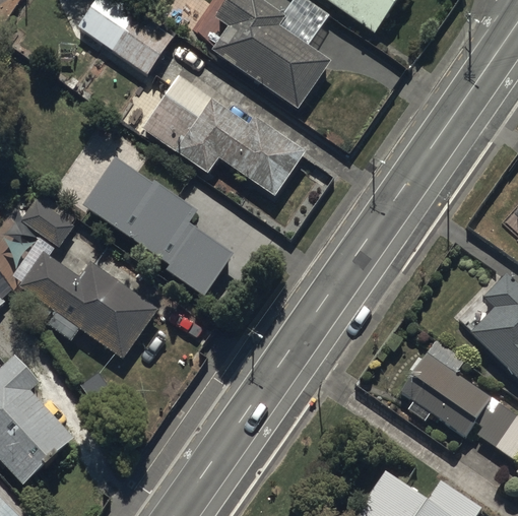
[(93,0),(76,25),(147,75),(178,33),(144,8),(140,14),(119,0),(93,0)]
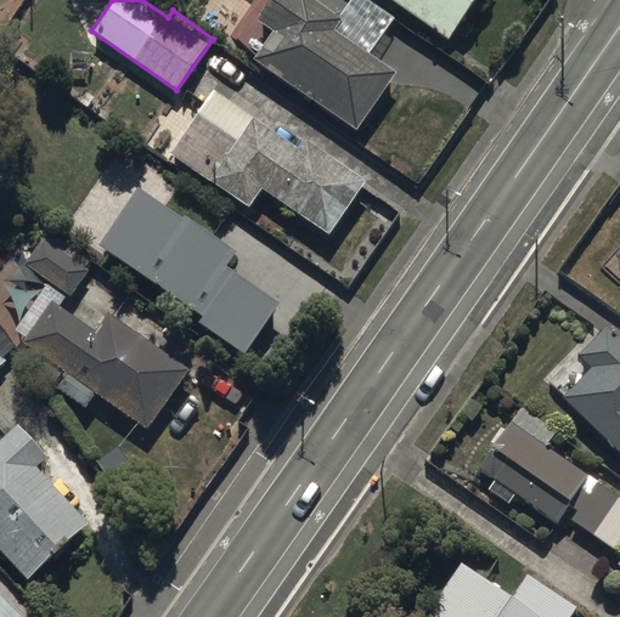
[(254,56),(255,57),(356,129),(398,72),(368,52),(394,17),(371,0),(348,0),(338,15),(319,0),(269,0),(257,17),(274,29),(254,56)]
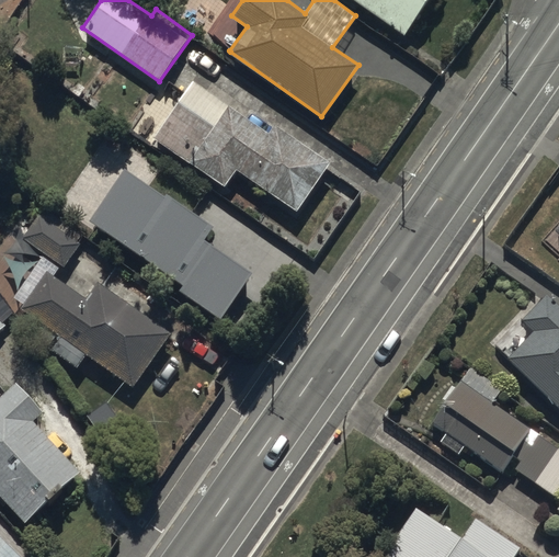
[(353,0),(405,36),(430,0),(353,0)]
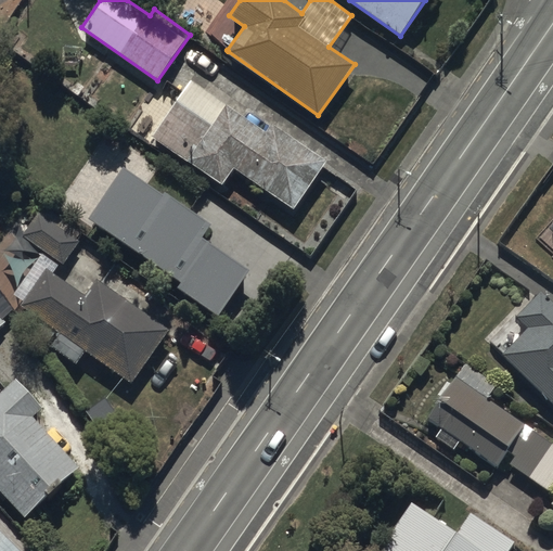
[(220,186),(233,167),(293,208),(326,161),(272,122),(265,132),(223,103),(183,161),(220,186)]
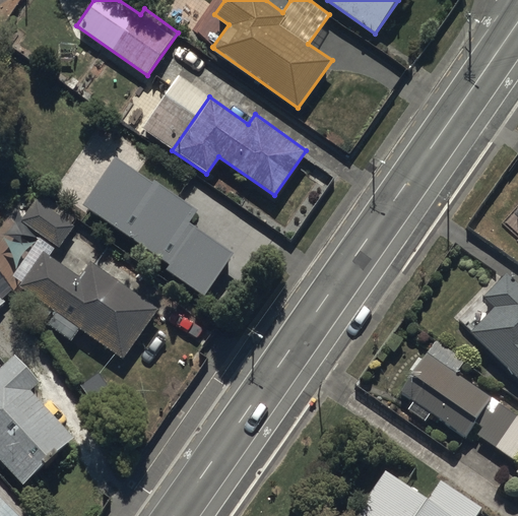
[(116,156),(82,203),(160,258),(157,263),(203,296),(233,256),(257,273),(284,235),(201,175),(183,199),(154,179),(152,182),(116,156)]
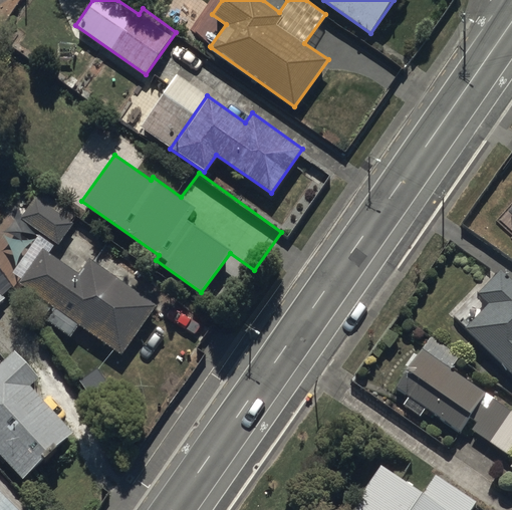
[(64,207),(60,212),(34,194),(18,215),(58,245),(74,224),(68,219),(72,213),(64,207)]
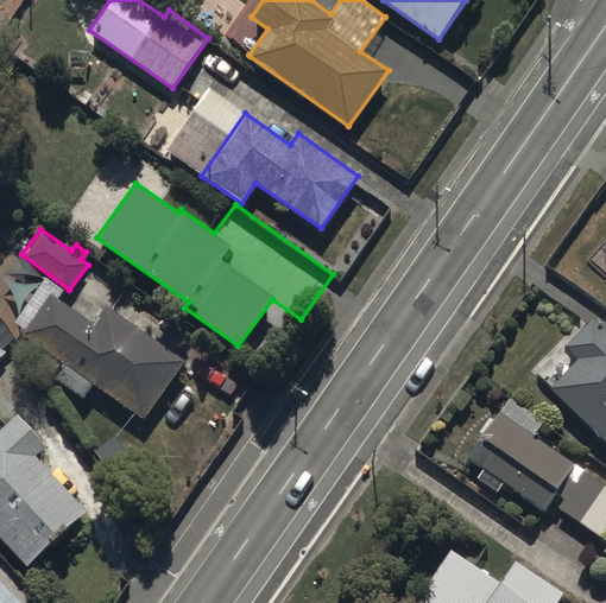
[(52,291),(21,331),(46,349),(39,359),(57,372),(54,375),(82,397),(93,382),(143,419),(187,361),(109,303),(94,323),(52,291)]
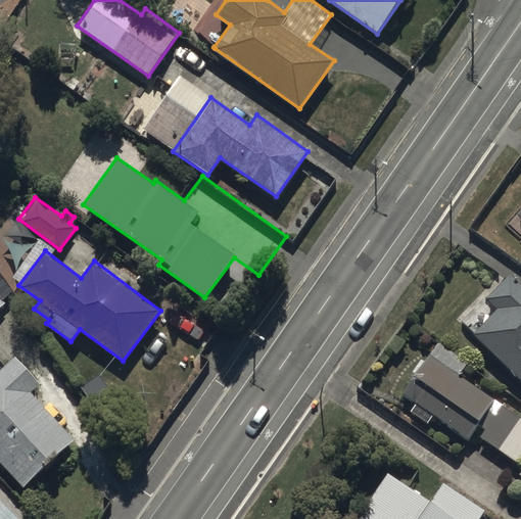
[(496,308),(473,332),(520,378),(520,285),(509,274),(485,297),(496,308)]
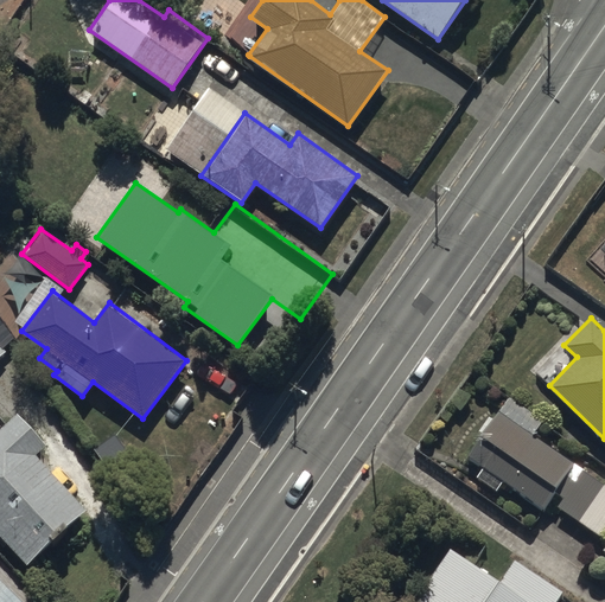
[(542,508),(548,500),(577,520),(603,484),(533,434),(542,420),(508,396),(466,454),(467,455),(542,508)]
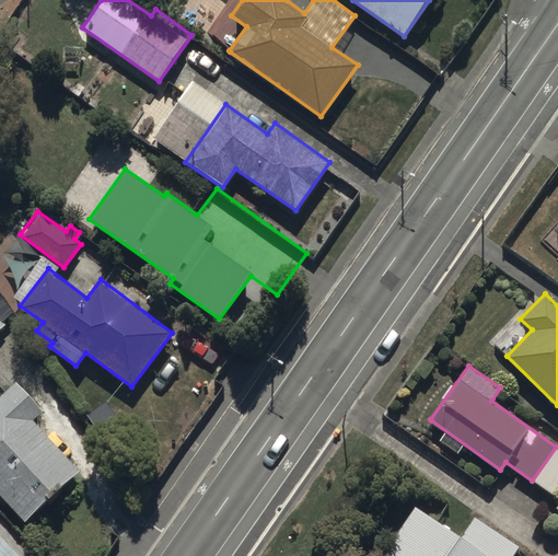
[(42,412),(15,382),(0,395),(0,497),(23,522),(47,500),(49,502),(64,489),(61,487),(80,471),(34,419),(42,412)]
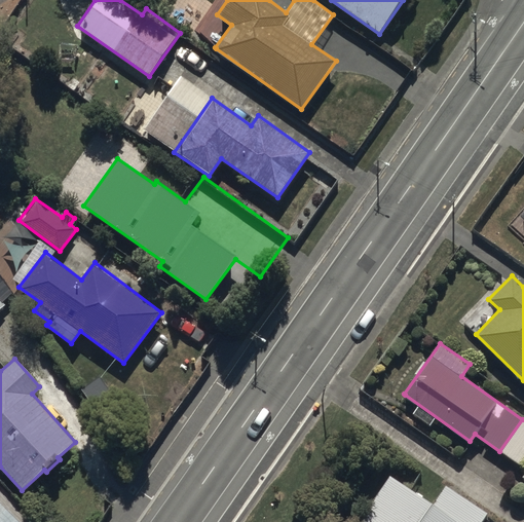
[(523,418),(523,419),(522,419),(499,451),(518,464),(523,456),(523,455),(523,470),(520,476),(523,478),(523,418)]
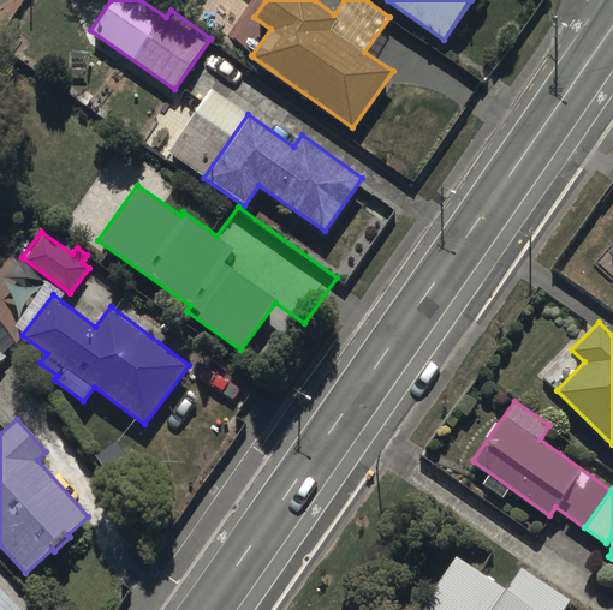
[(552,609),(460,545),(421,600),(434,609),(552,609)]
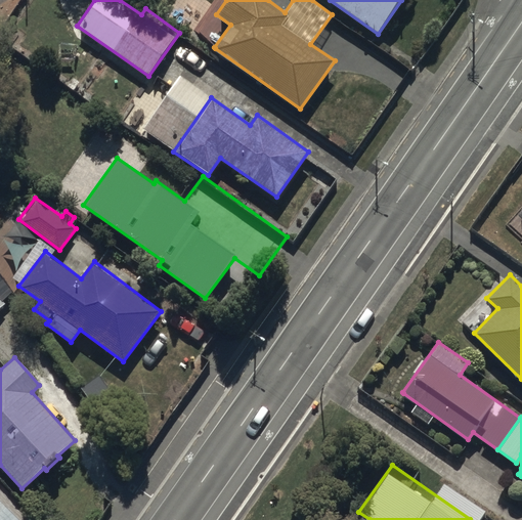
[(0,519),(20,519),(0,501),(0,519)]
